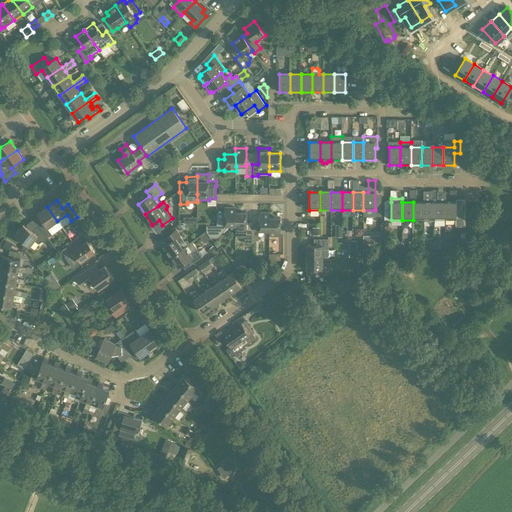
[(413,220),(423,220),(423,202),(413,202),(413,220)]
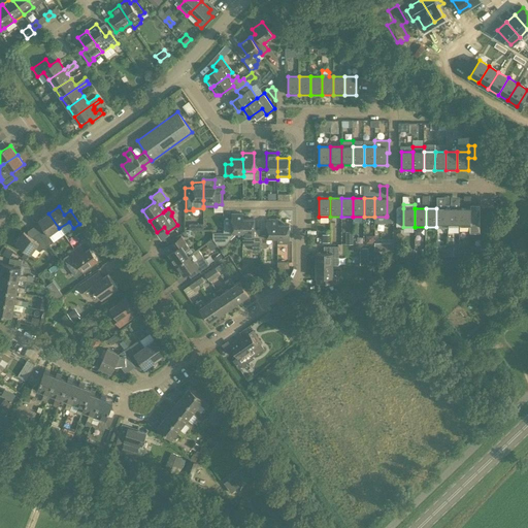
[(436,227),(448,227),(448,208),(436,208),(436,227)]
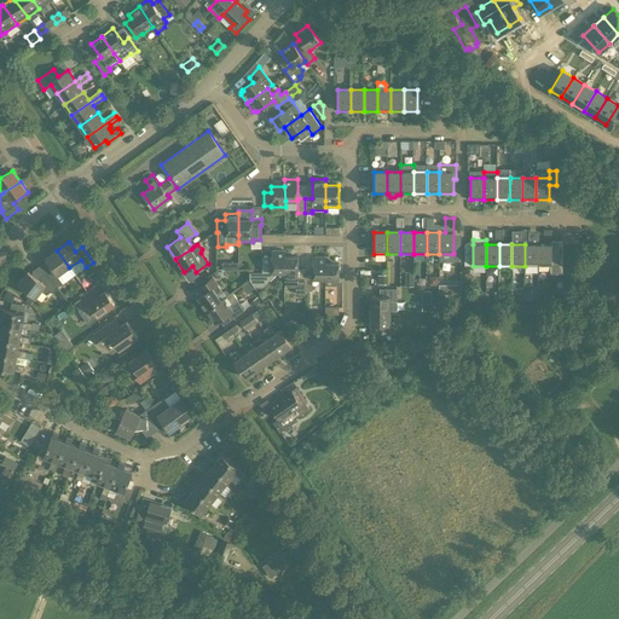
[(525,266),(538,266),(538,244),(525,244),(525,266)]
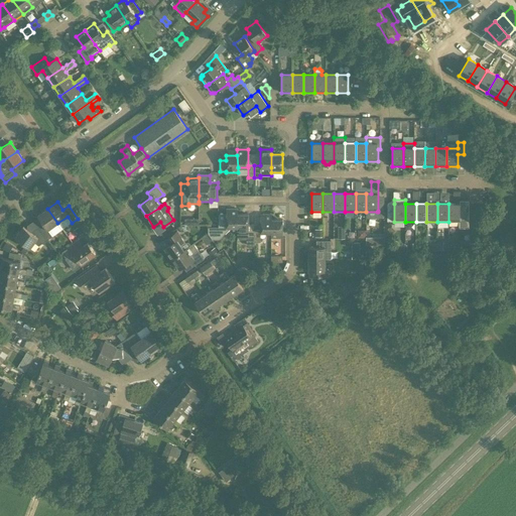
[(460,211),(460,204),(448,204),(448,222),(459,222),(459,228),(469,228),(469,211),(460,211)]
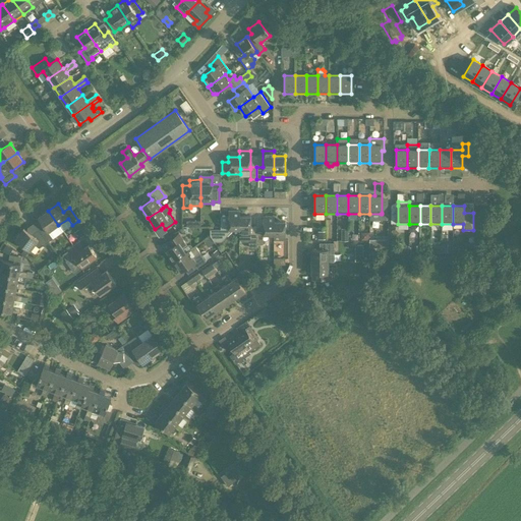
[(45,228),(39,232),(47,243),(53,238),(48,232),(58,225),(48,211),(38,218),(45,228)]
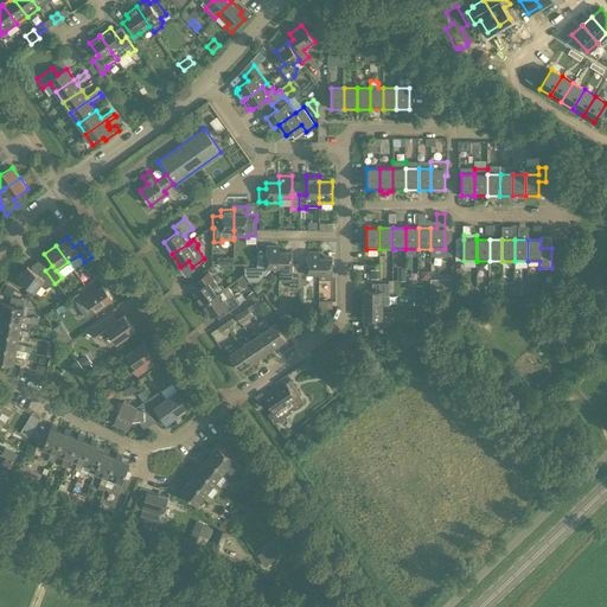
[(279,267),(280,251),(280,246),(266,246),(266,263),(257,263),(257,267),(244,267),(244,274),(249,281),(259,281),(270,269),(270,267),(279,267)]
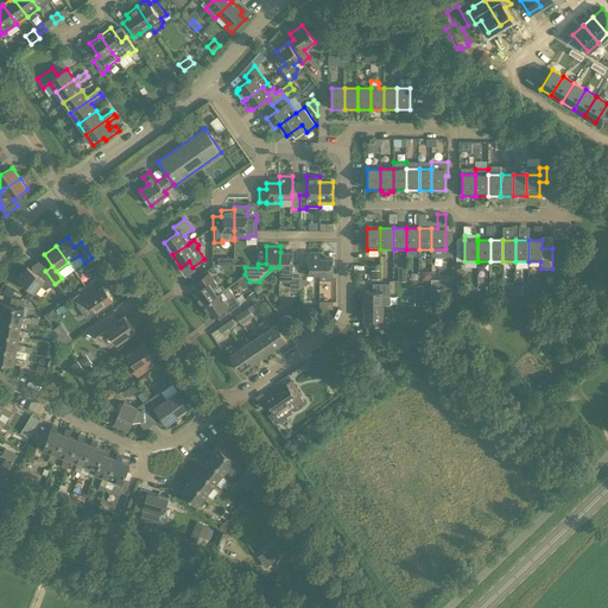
[(299,285),(299,279),(299,271),(301,271),(301,265),(292,265),(292,252),(280,252),(279,267),(279,273),(280,273),(279,279),(282,282),(290,282),(290,287),(293,290),(299,290),(299,285)]
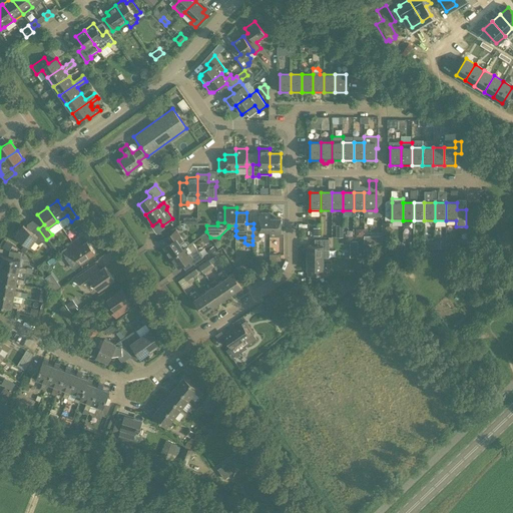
[(260,230),(270,230),(271,218),(271,212),(260,212),(260,228),(253,228),(252,228),(252,235),(252,240),(259,240),(259,230),(260,230)]
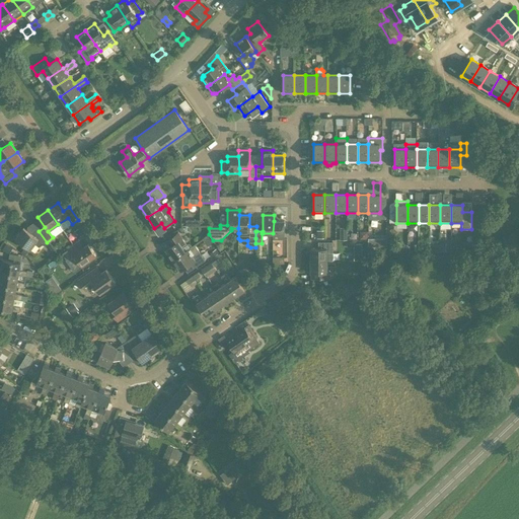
[(284,239),(284,221),(274,221),(273,233),(273,238),(284,239)]
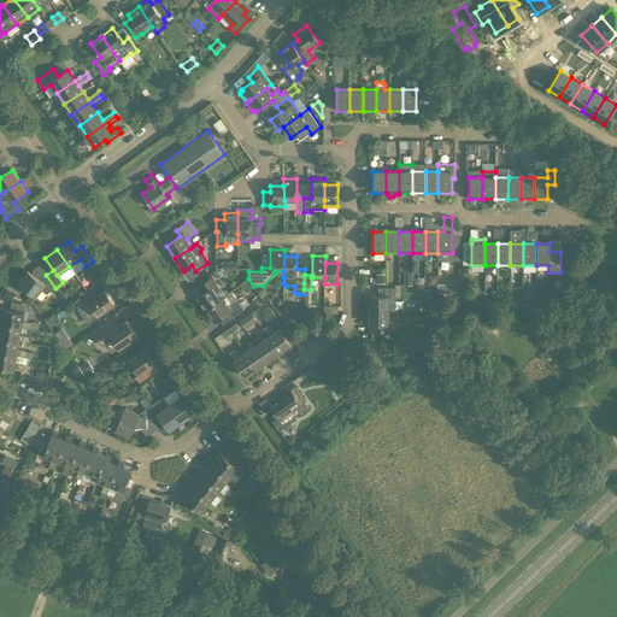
[(47,294),(56,288),(46,275),(39,280),(28,271),(18,285),(35,298),(41,291),(47,294)]
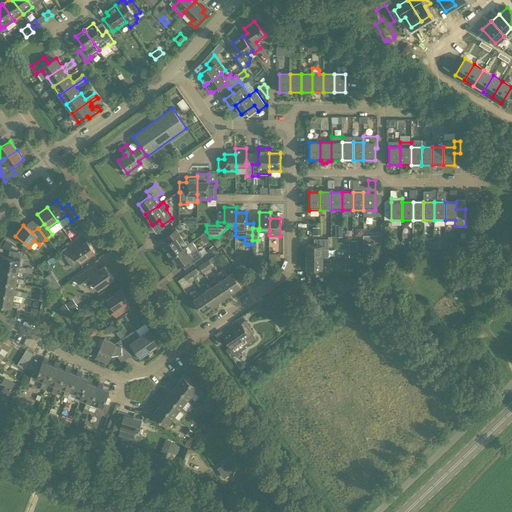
[(170,257),(183,248),(178,242),(182,239),(176,229),(168,235),(167,235),(164,237),(168,243),(163,246),(170,257)]
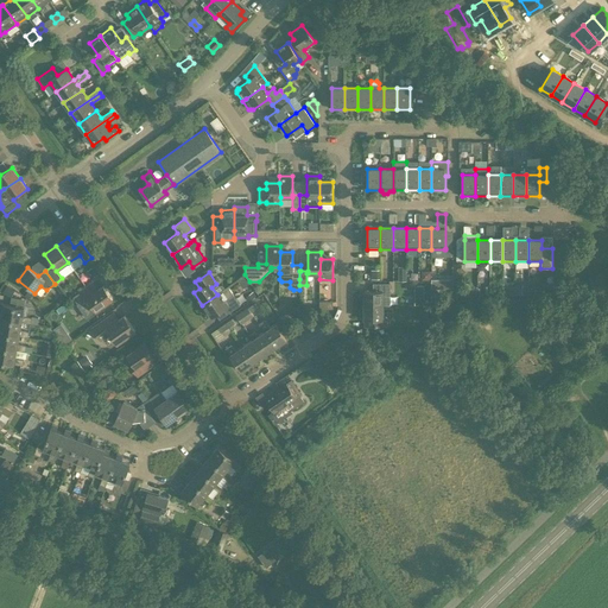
[(93,283),(78,293),(73,297),(77,304),(76,305),(86,317),(112,298),(103,285),(97,290),(93,283)]
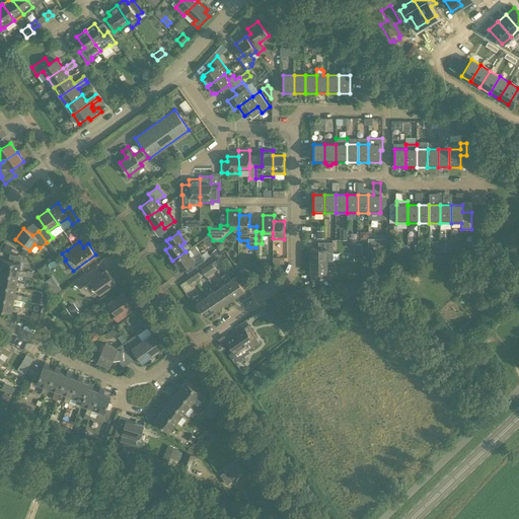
[(310,248),(310,261),(326,261),(326,253),(332,253),(332,242),(326,242),(326,248),(310,248)]
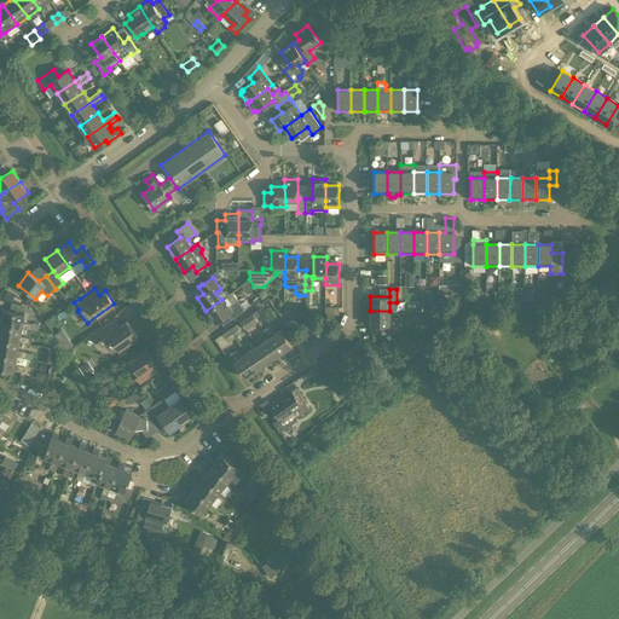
[(526,299),(538,299),(538,289),(526,289),(526,299)]
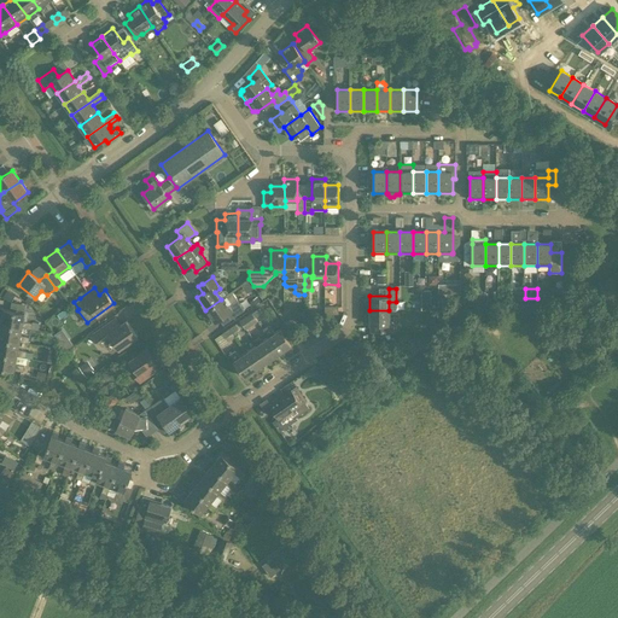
[(223,297),(221,299),(205,310),(215,322),(228,313),(233,319),(244,310),(231,292),(223,297)]
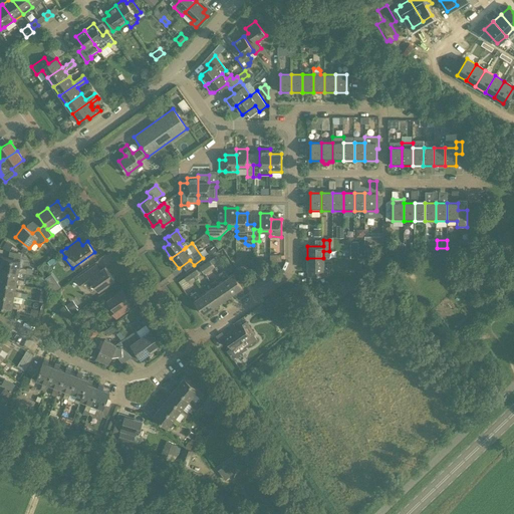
[(0,261),(2,262),(1,269),(18,273),(25,274),(26,269),(19,268),(20,260),(21,253),(10,251),(8,258),(0,256),(0,261)]
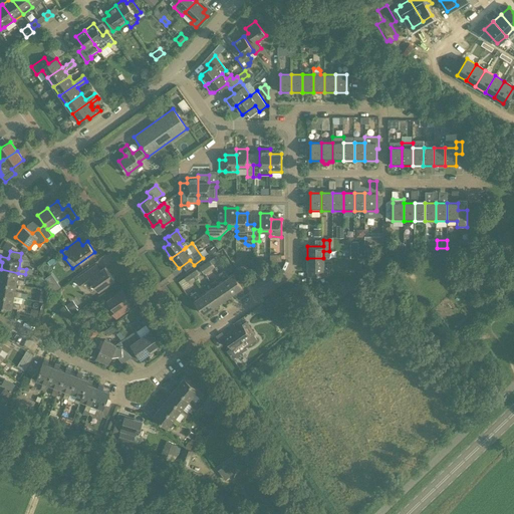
[(323,258),(307,258),(307,270),(308,270),(308,276),(329,276),(329,264),(323,264),(323,258)]
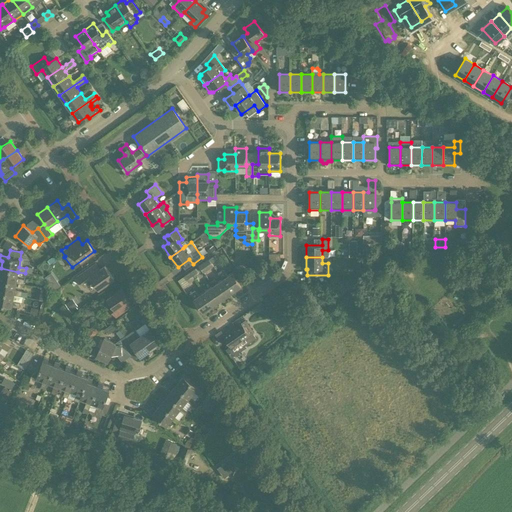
[(209,259),(203,263),(199,266),(204,273),(214,266),(211,263),(209,259)]
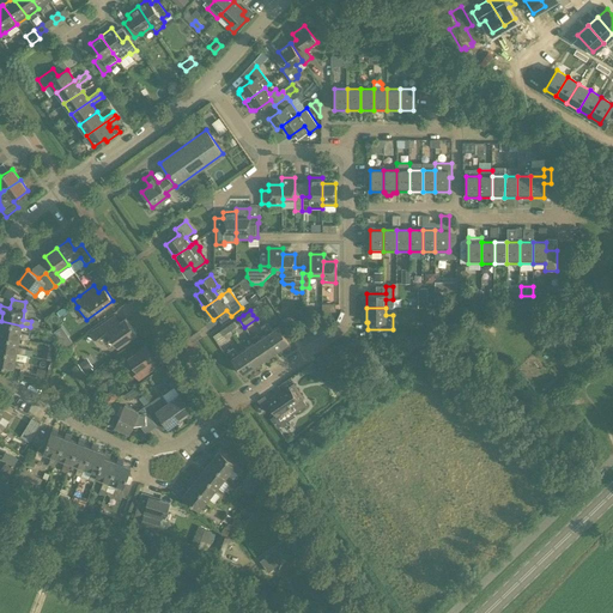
[(120,322),(115,315),(92,332),(101,344),(110,337),(117,346),(135,333),(125,319),(120,322)]
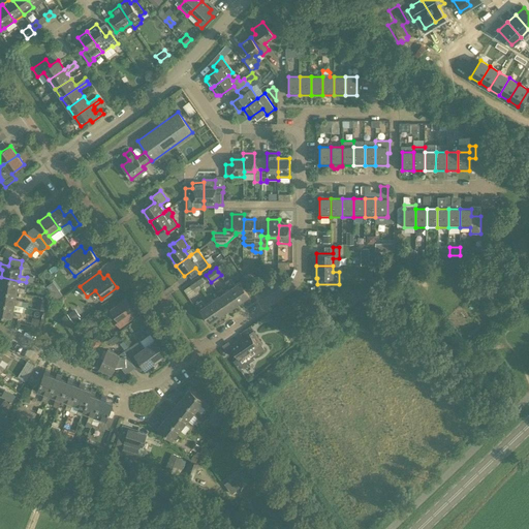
[(19,281),(1,277),(0,277),(0,289),(17,292),(24,294),(25,289),(18,288),(19,281)]
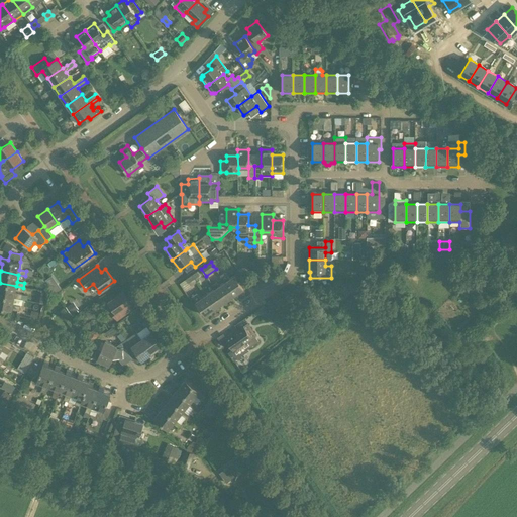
[(224,282),(233,295),(243,289),(234,276),(229,279),(225,272),(220,275),(221,277),(224,282)]
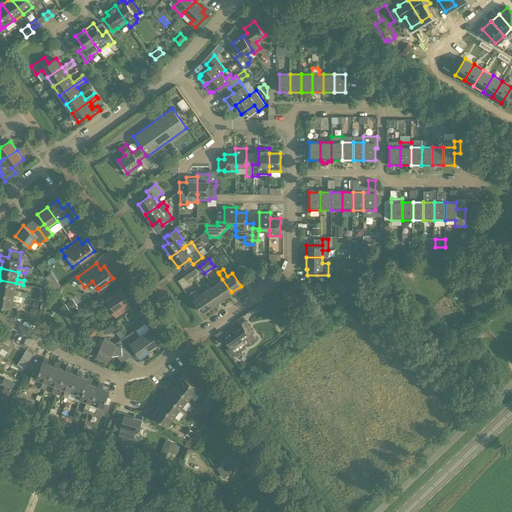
[(213,286),(222,299),(231,292),(222,279),(217,283),(215,280),(211,282),(213,286)]
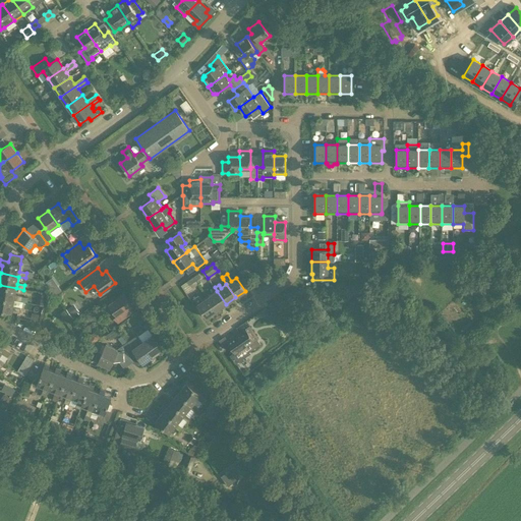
[(0,297),(14,300),(21,302),(22,297),(15,295),(16,288),(0,285),(0,297)]
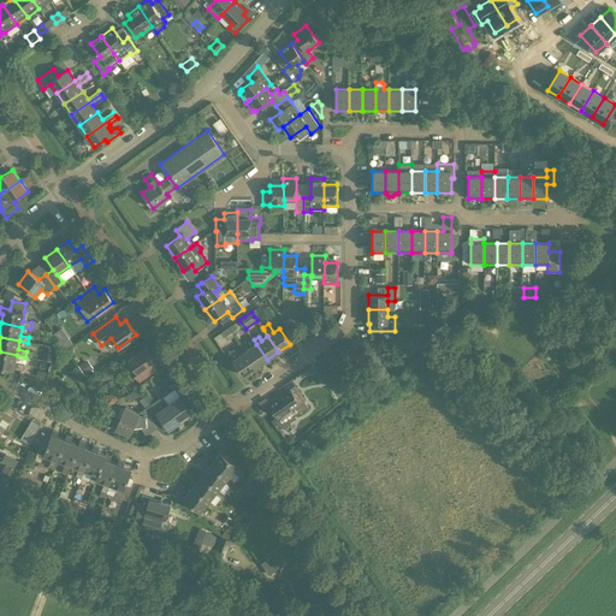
[(267,360),(256,344),(244,351),(255,367),(267,360)]
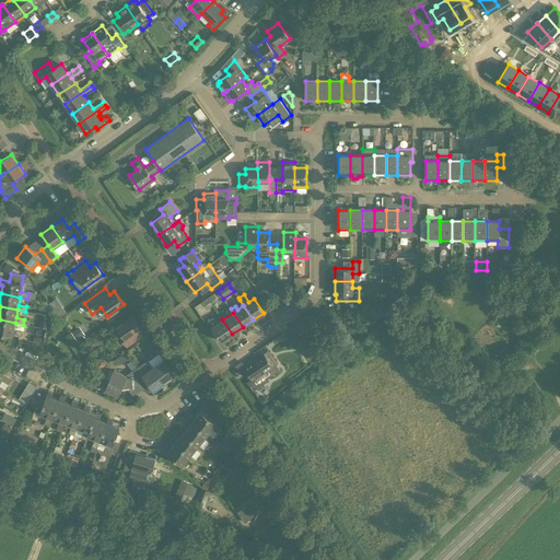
[(141,328),(132,316),(117,327),(125,339),(123,340),(126,347),(140,337),(136,331),(141,328)]
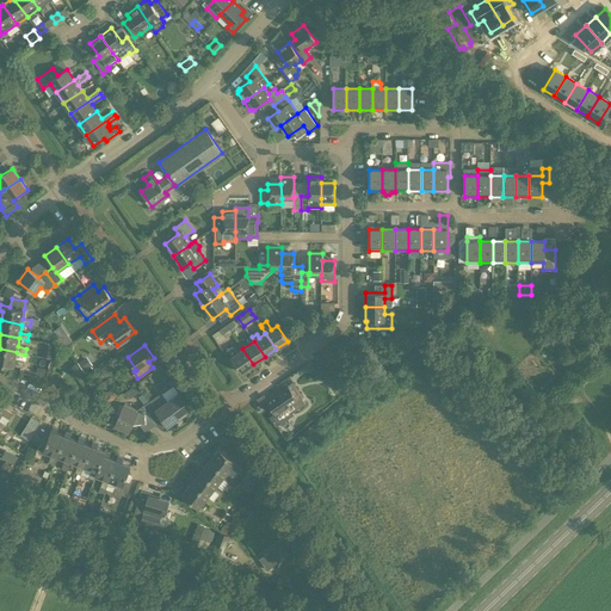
[(242,349),(236,353),(233,346),(227,351),(230,357),(241,372),(253,364),(242,349)]
